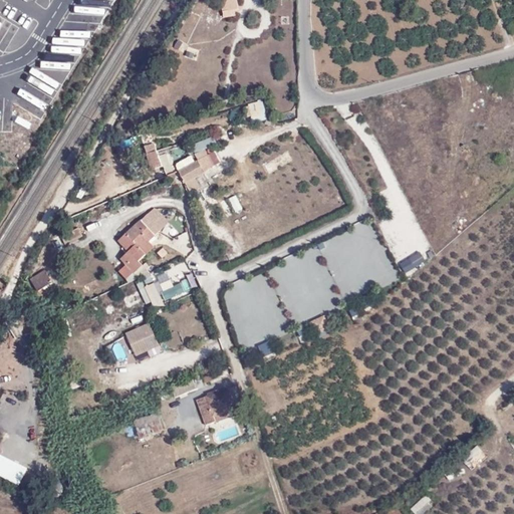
[(261,98),(248,102),(254,121),(267,116),(261,98)]
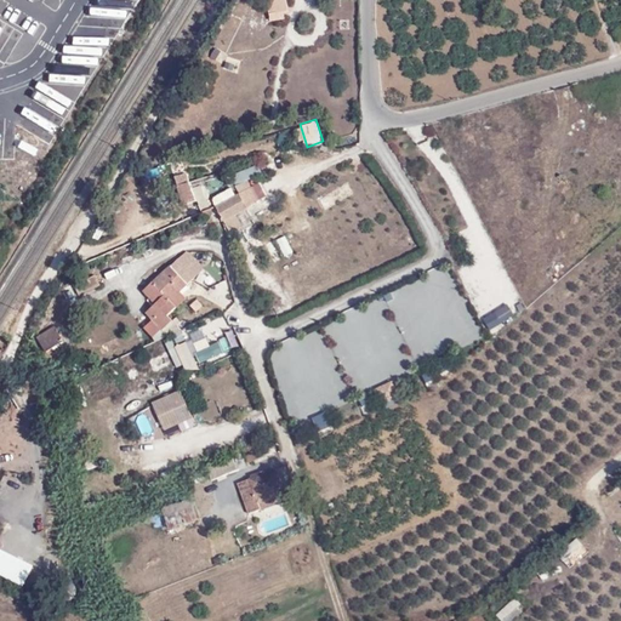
[(197,201),(193,184),(181,188),(184,205),(197,201)]
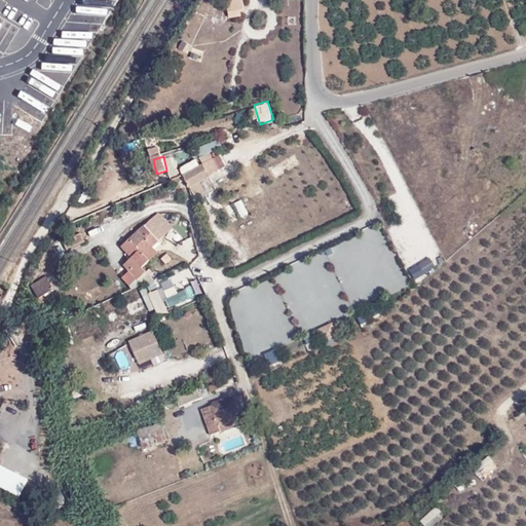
[(218,172),(212,160),(203,165),(209,176),(218,172)]
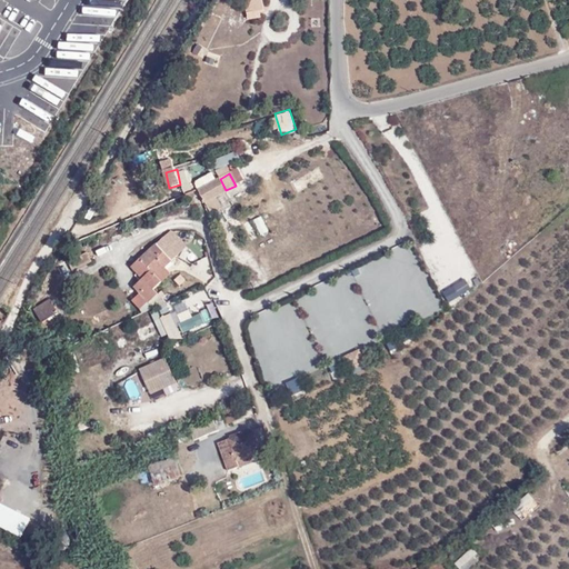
[(206,202),(226,190),(220,179),(199,190),(206,202)]
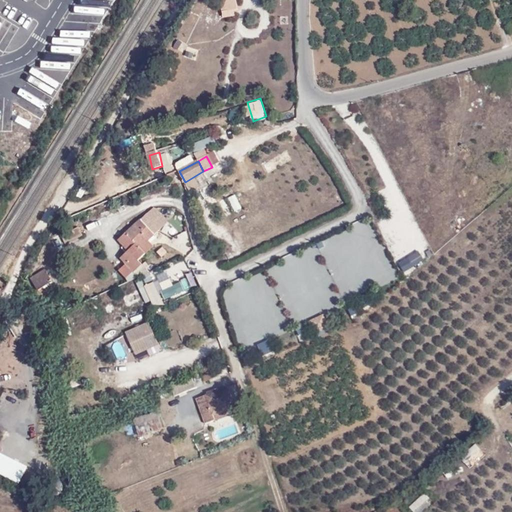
[(229,195),(233,210),(240,208),(236,193),(229,195)]
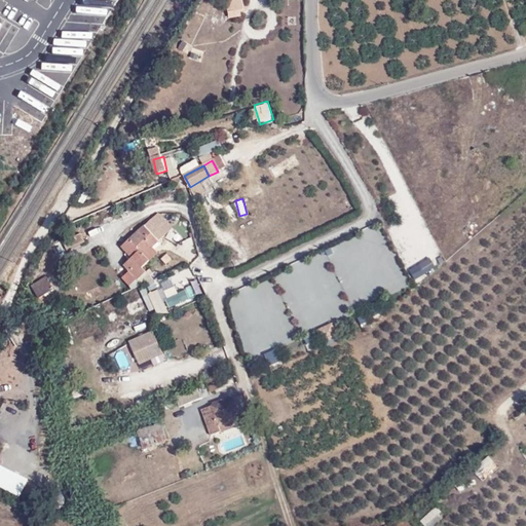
[(153,248),(164,236),(150,221),(122,248),(132,258),(142,267),(143,267),(150,260),(145,255),(153,248)]
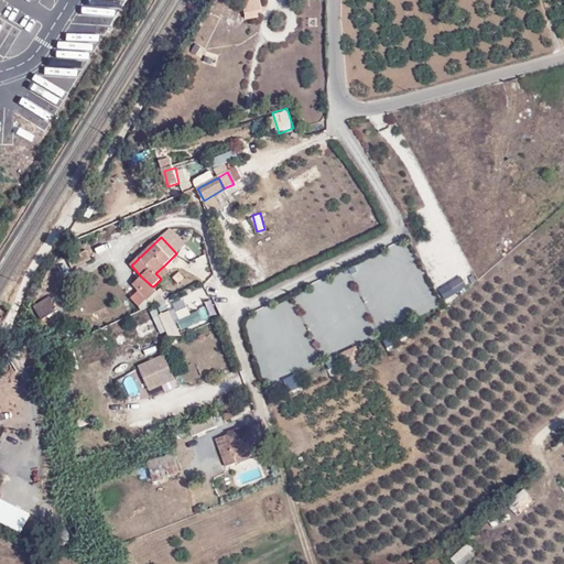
[(161,279),(170,271),(164,266),(155,273),(161,279)]
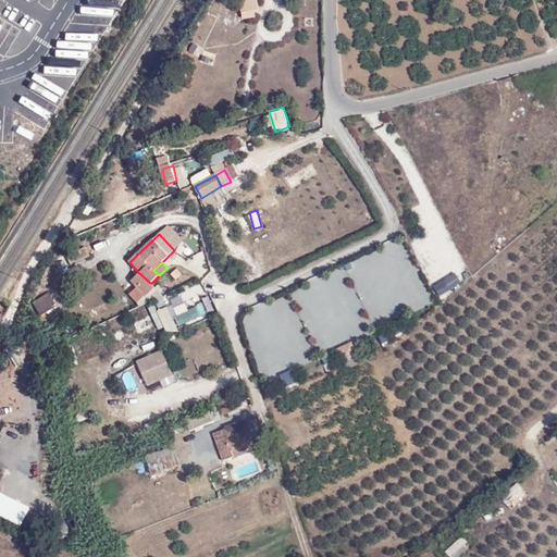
[(449,288),(461,281),(456,272),(444,280),(449,288)]
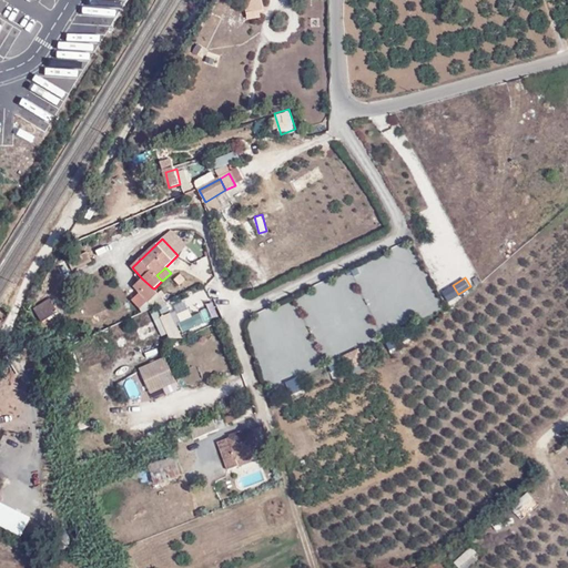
[(142,279),(134,286),(140,293),(149,301),(154,307),(155,307),(166,302),(154,288),(153,288),(142,279)]
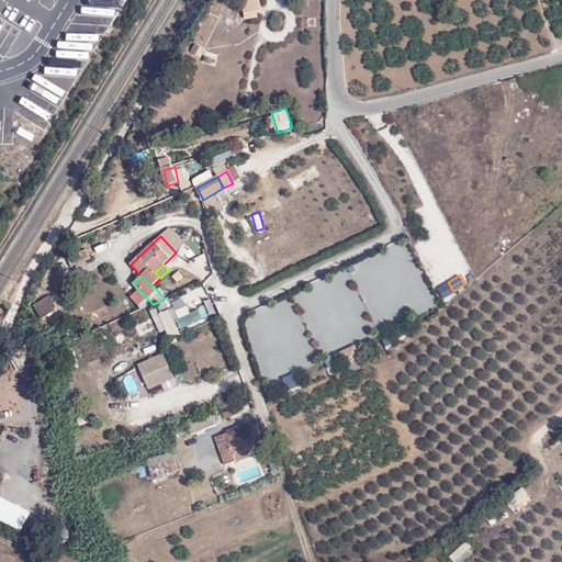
[(359,282),(367,299),(381,291),(373,276),(359,282)]
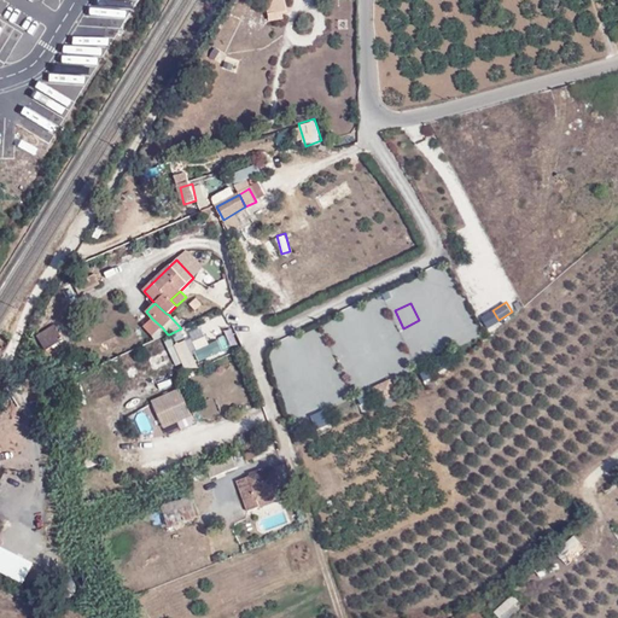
[(145,326),(153,334),(162,327),(152,319),(145,326)]
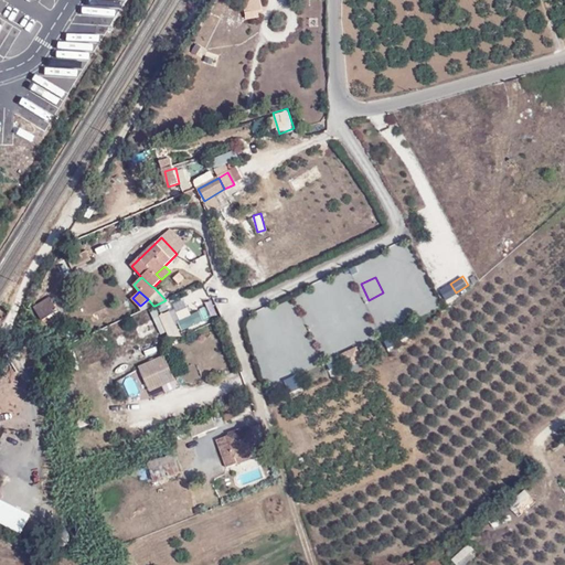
[(59,311),(50,297),(32,309),(41,322),(59,311)]
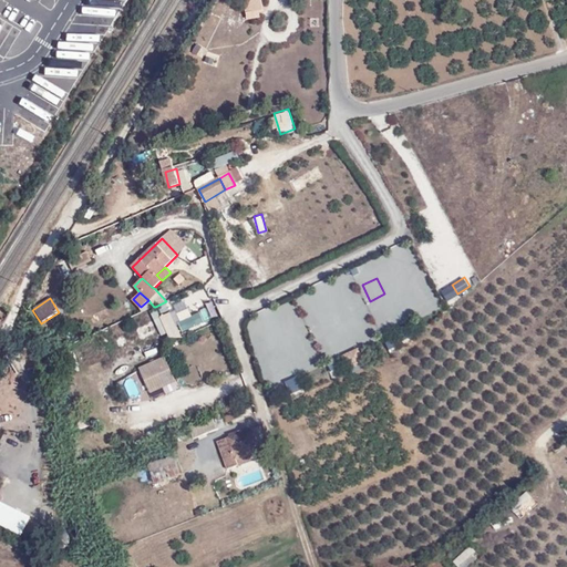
[(205,307),(191,312),(185,298),(172,303),(183,330),(210,319),(205,307)]
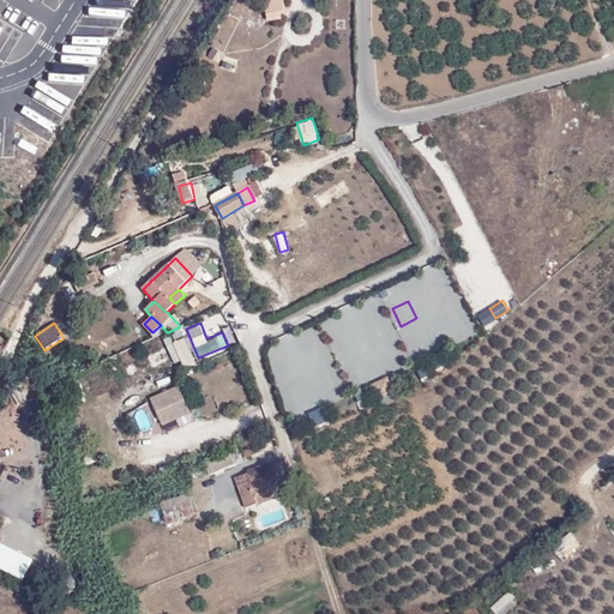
[(176,349),(184,366),(198,367),(186,342),(176,349)]
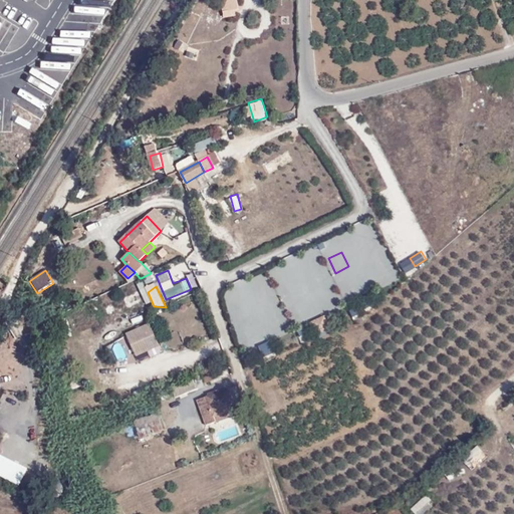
[(137,356),(159,347),(150,324),(126,334),(137,356)]
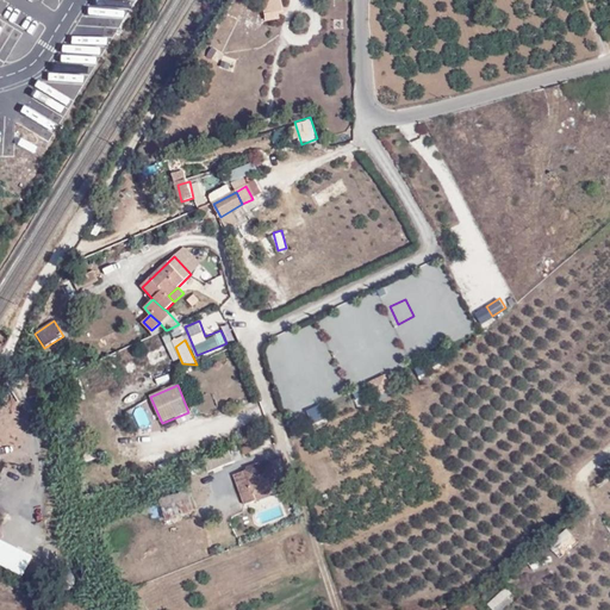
[(312,423),(325,417),(319,405),(306,411),(312,423)]
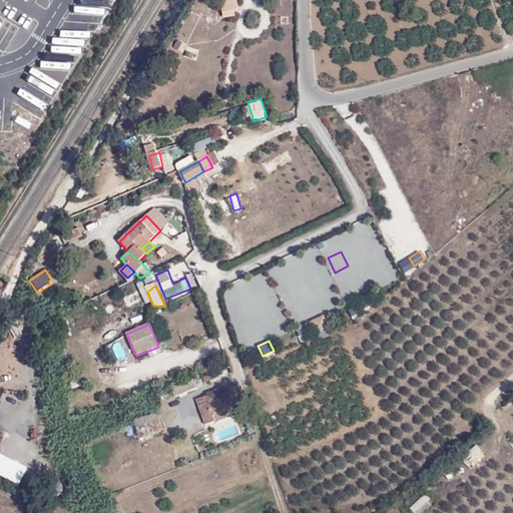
[(196,389),(192,379),(180,384),(183,394),(196,389)]
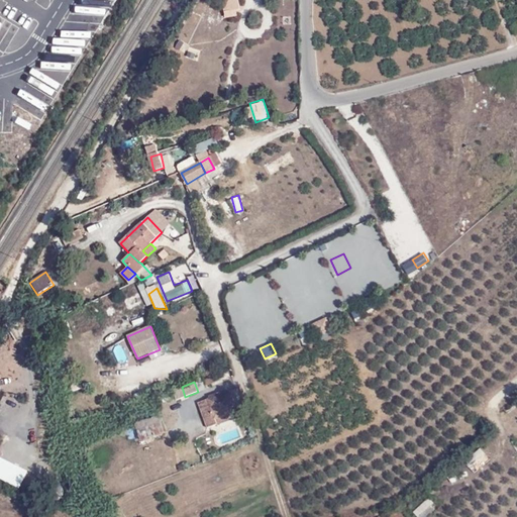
[(185,397),(182,387),(173,391),(177,400),(185,397)]
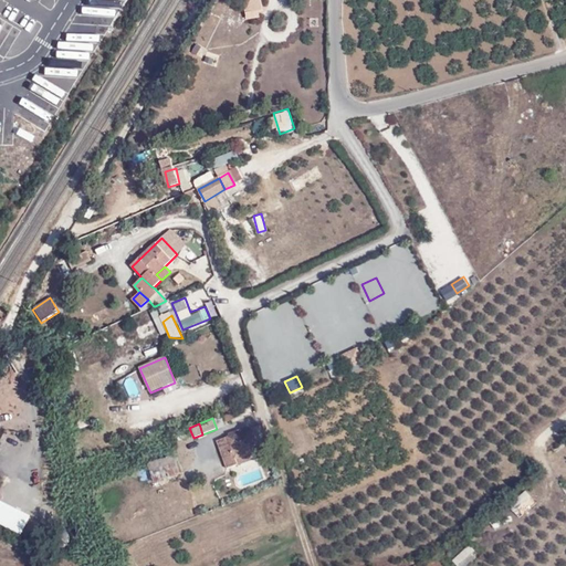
[(237,464),(234,458),(260,449),(253,429),(218,441),(227,468),(237,464)]
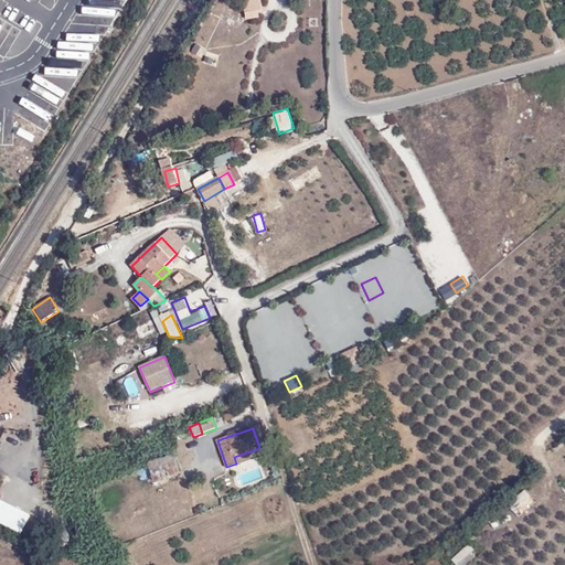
[(236,464),(262,455),(259,448),(234,457),(236,464)]
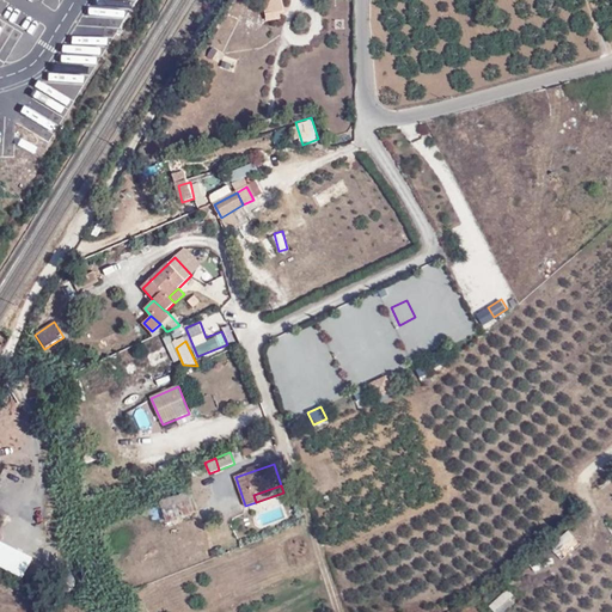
[(160,501),(165,518),(196,509),(191,493),(160,501)]
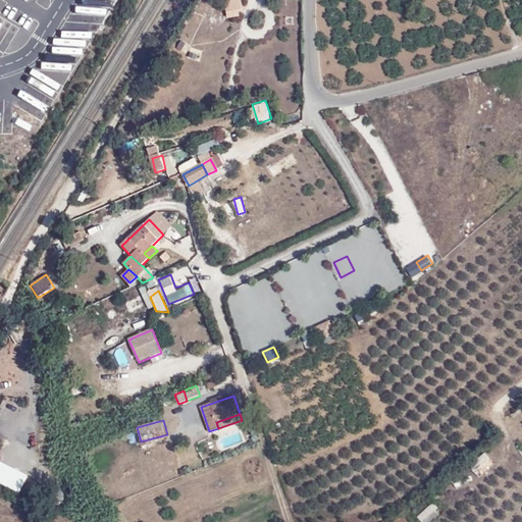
[(0,482),(19,491),(29,473),(0,460),(0,482)]
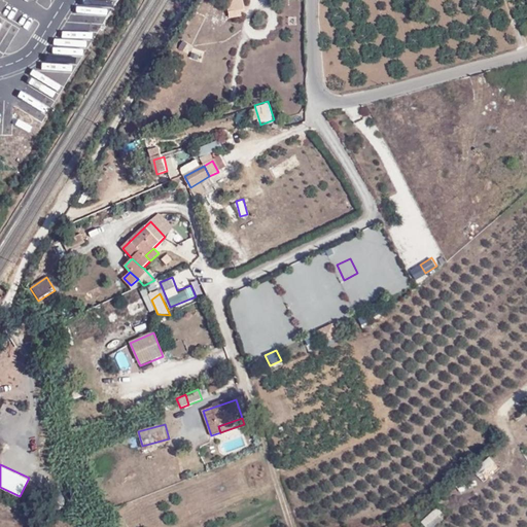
[(67,502),(62,492),(56,495),(61,505),(67,502)]
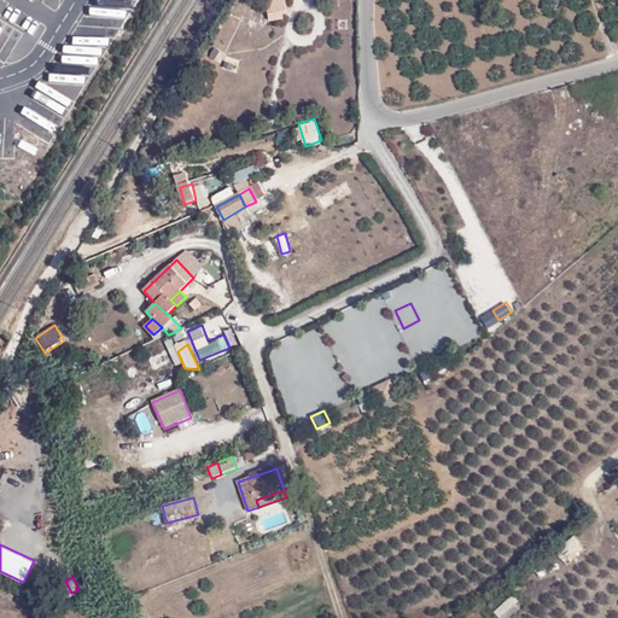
[(513,593),(494,610),(500,617),(509,617),(524,606),(513,593)]
